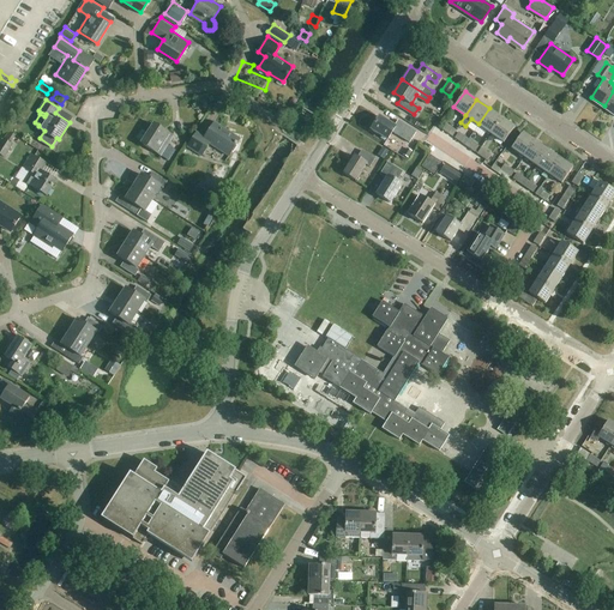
[(491,133),(503,116),(489,108),(479,124),(491,133)]
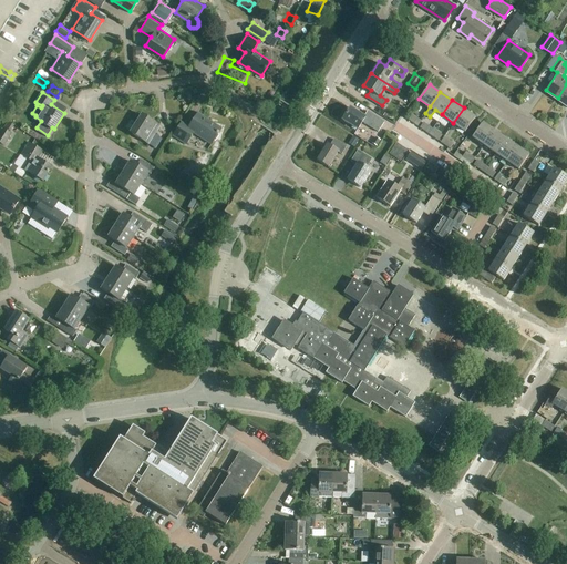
[(363,114),(350,105),(342,118),(358,127),(362,120),(378,129),(384,119),(368,109),(363,114)]
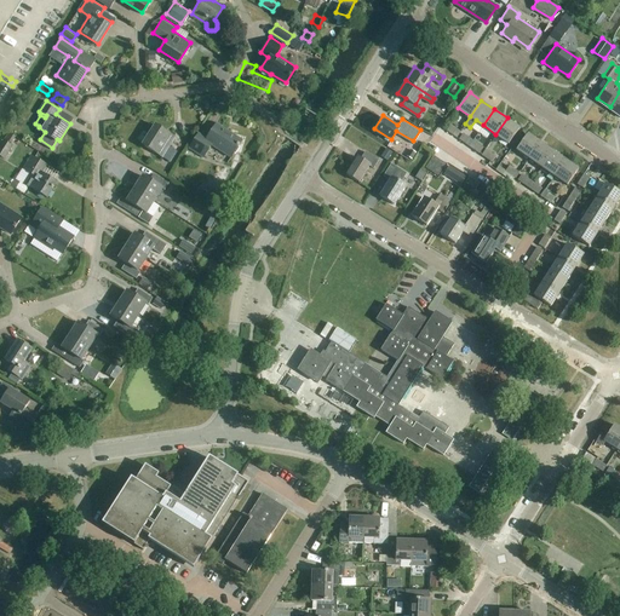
[(507,117),(495,134),(509,143),(520,127),(507,117)]
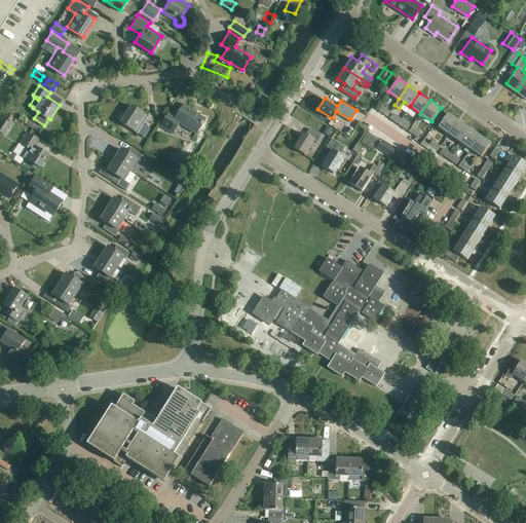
[(204,117),(183,104),(176,116),(168,111),(161,123),(173,132),(180,121),(196,132),(204,117)]
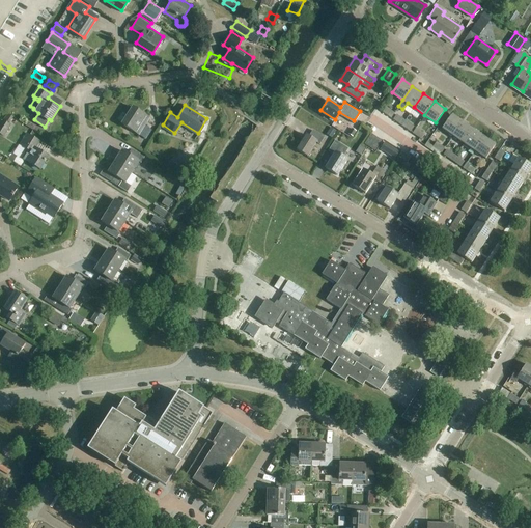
[(146,137),(151,129),(144,124),(149,116),(133,106),(122,122),(146,137)]
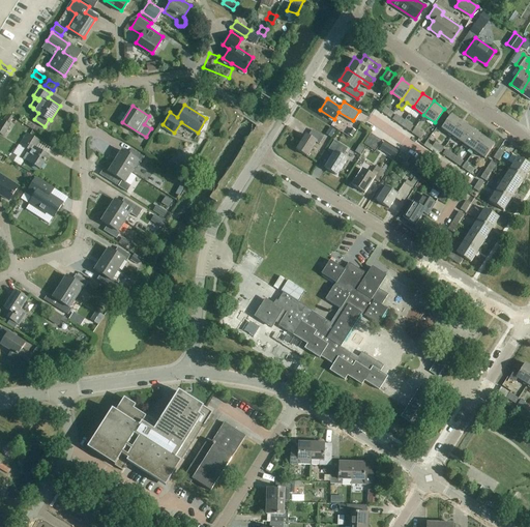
[(391,116),(394,111),(386,106),(382,110),(391,116)]
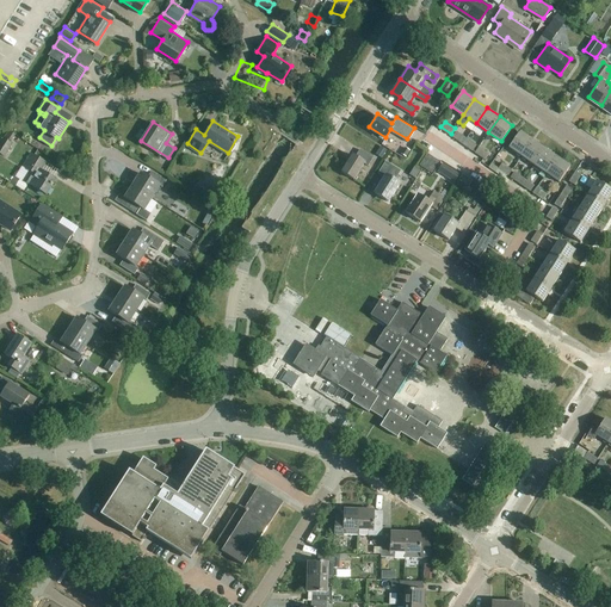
[(0,152),(5,155),(13,142),(11,140),(16,132),(10,129),(0,143),(0,152)]
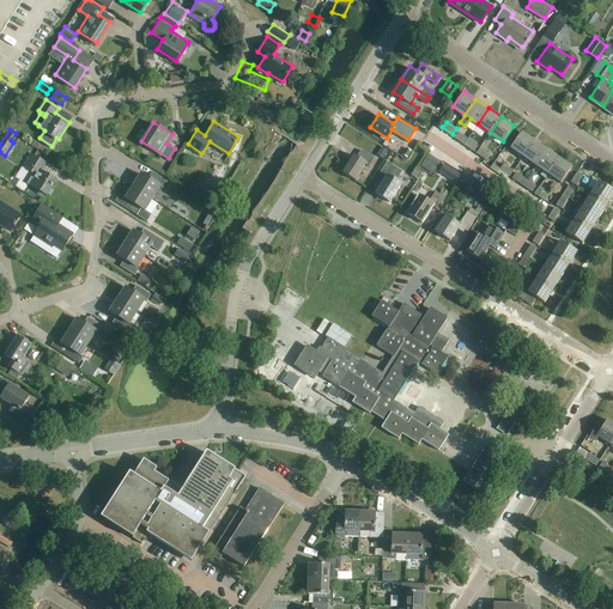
[(465,142),(468,136),(459,131),(455,135),(465,142)]
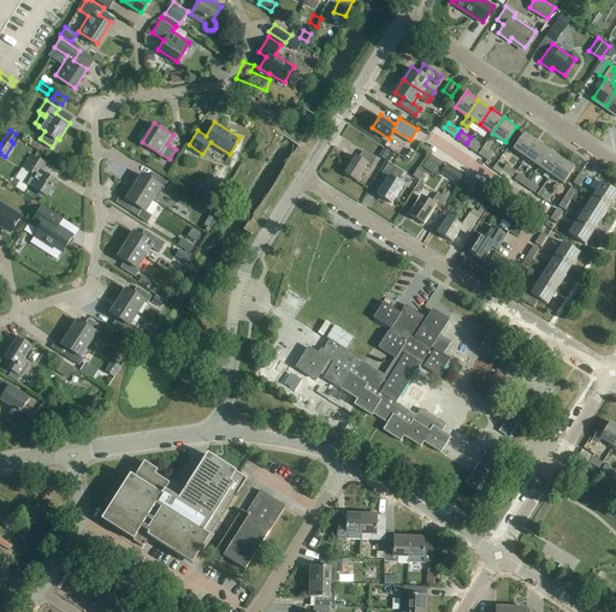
[(526,156),(537,140),(525,131),(513,147),(526,156)]
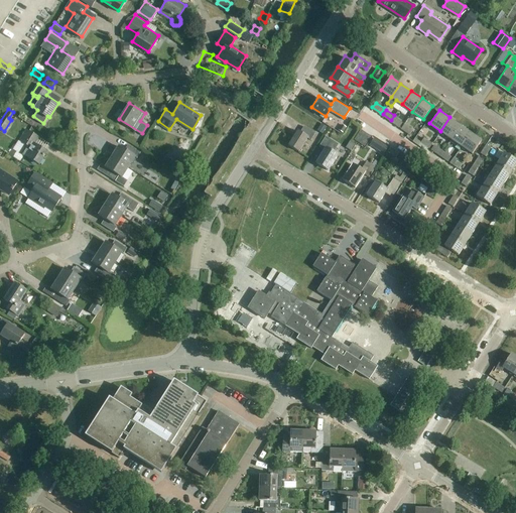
[(394,115),(391,120),(400,126),(403,121),(394,115)]
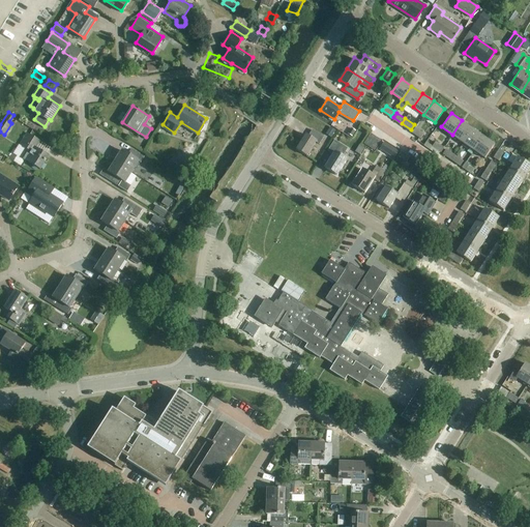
[(464,142),(473,128),(462,120),(452,135),(464,142)]
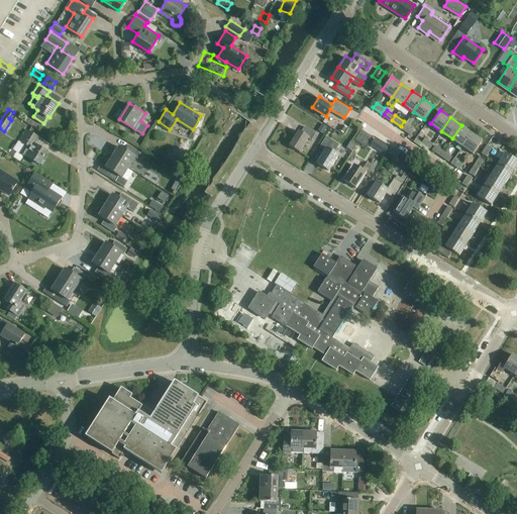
[(321,122),(317,128),(323,132),(327,125),(321,122)]
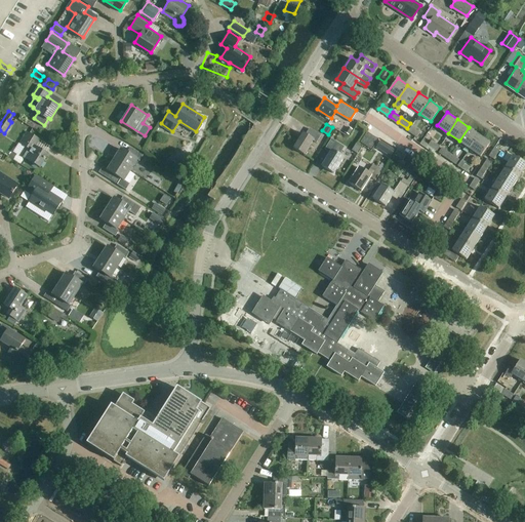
[(350,133),(353,128),(348,125),(345,131),(350,133)]
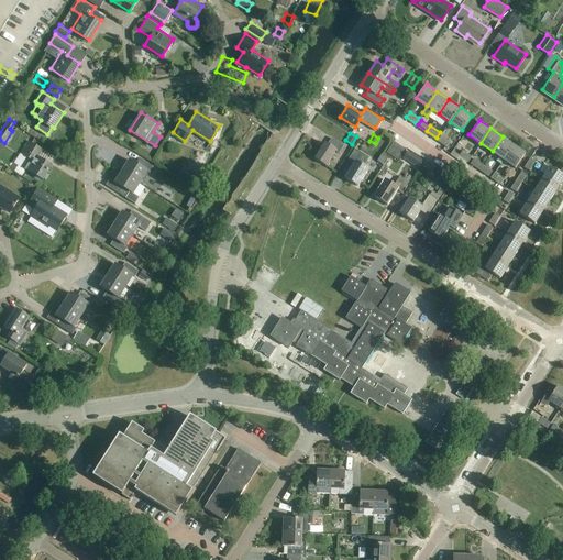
[(448,145),(451,141),(441,134),(438,140),(448,145)]
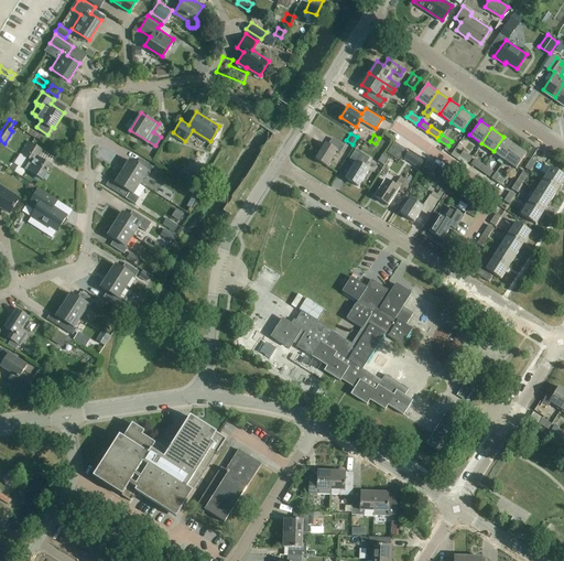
[(345,144),(333,137),(328,143),(325,141),(315,157),(327,164),(336,150),(340,152),(345,144)]
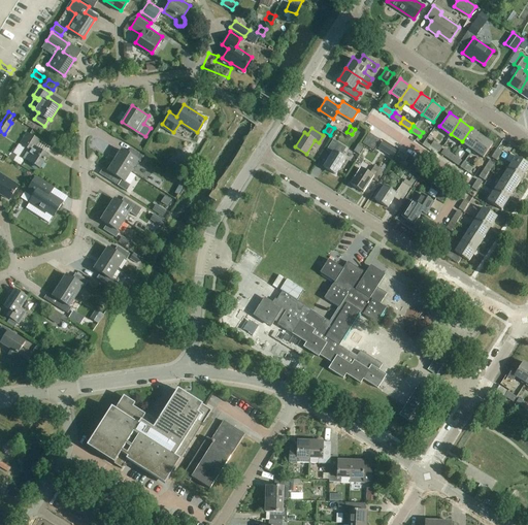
[(472,150),(482,135),(471,128),(462,141),(472,150)]
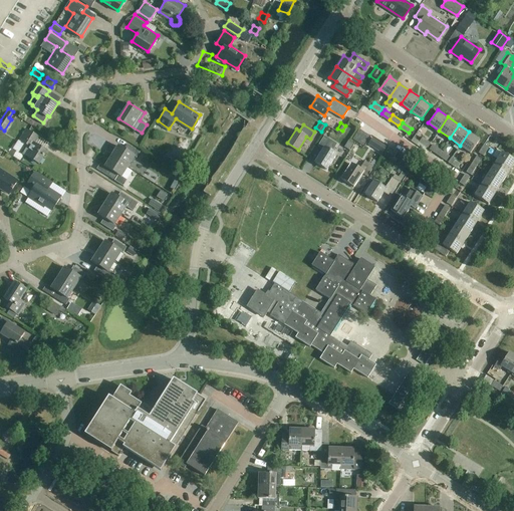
[(24,142),(19,150),(24,153),(39,163),(47,150),(35,142),(39,136),(27,128),(20,139),(24,142)]
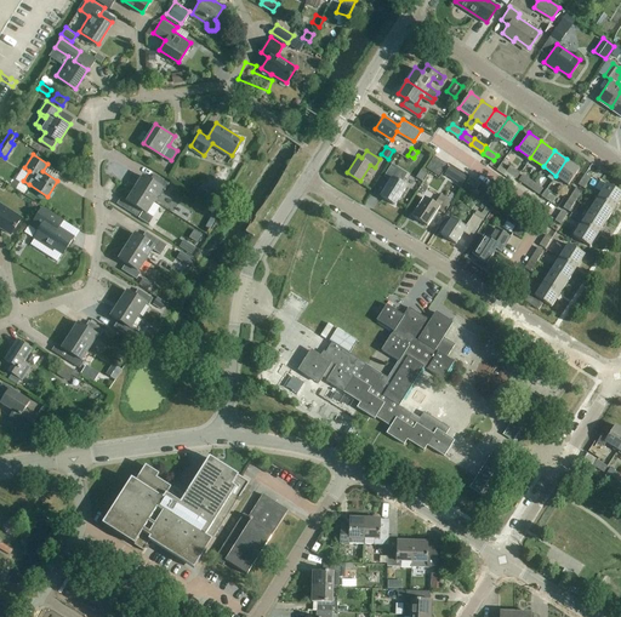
[(433,170),(440,158),(434,154),(427,166),(433,170)]
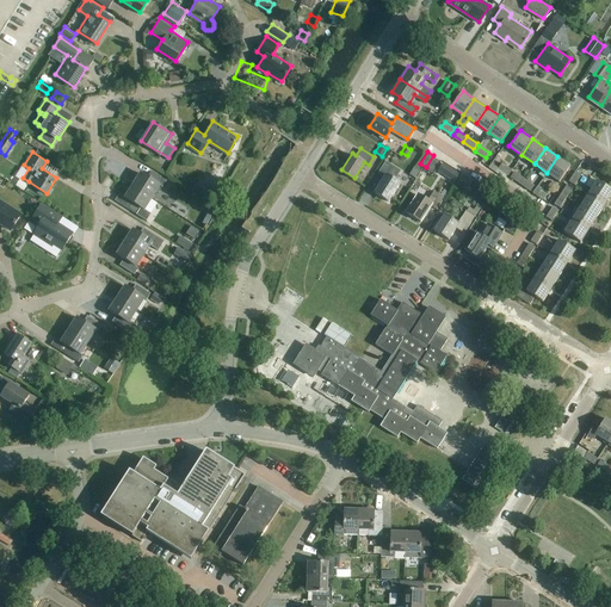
[(433,155),(426,167),(432,171),(439,159),(433,155)]
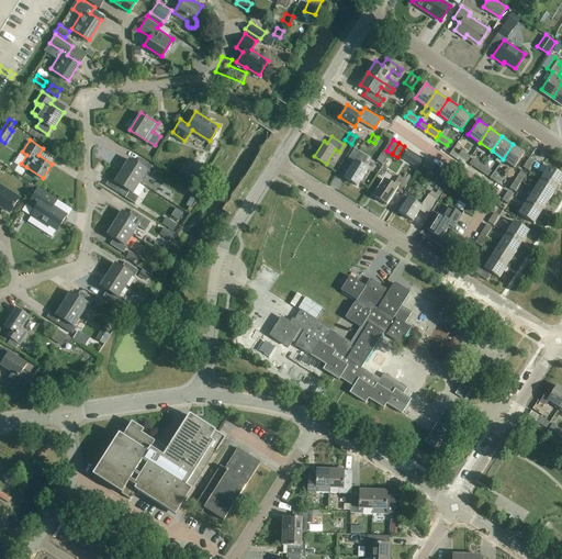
[(372,155),(378,148),(372,144),(367,151),(372,155)]
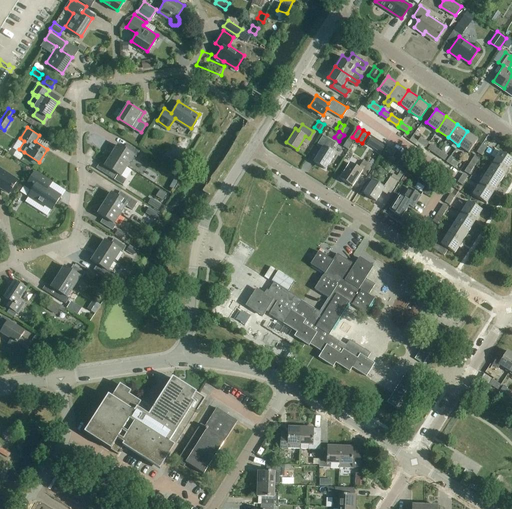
[(467,131),(458,145),(469,152),(478,139),(467,131)]
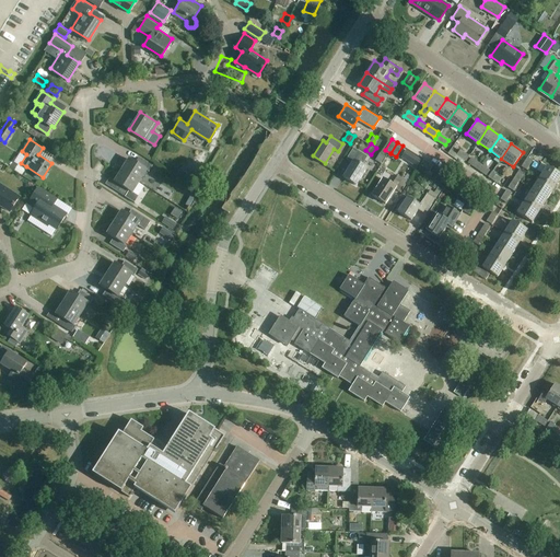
[(357,184),(368,167),(362,163),(368,154),(353,146),(347,157),(353,161),(343,175),(357,184)]
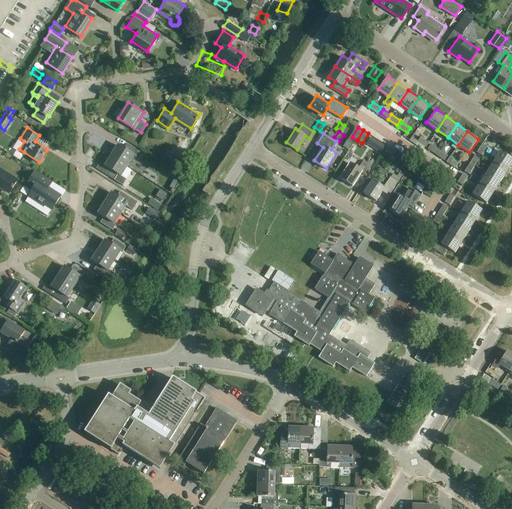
[(426,146),(430,141),(421,135),(418,140),(426,146)]
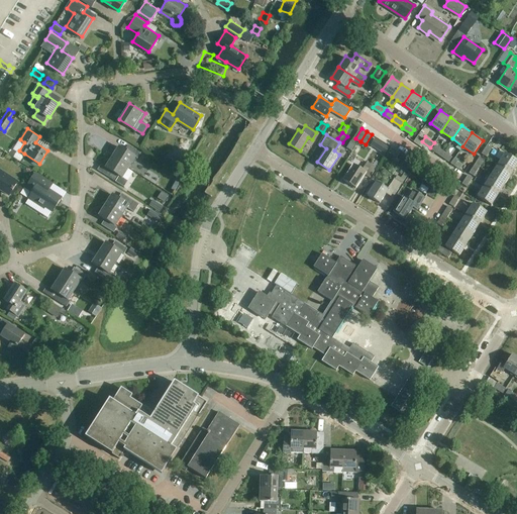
[(120,145),(113,156),(129,166),(135,156),(137,157),(141,151),(129,143),(125,148),(120,145)]
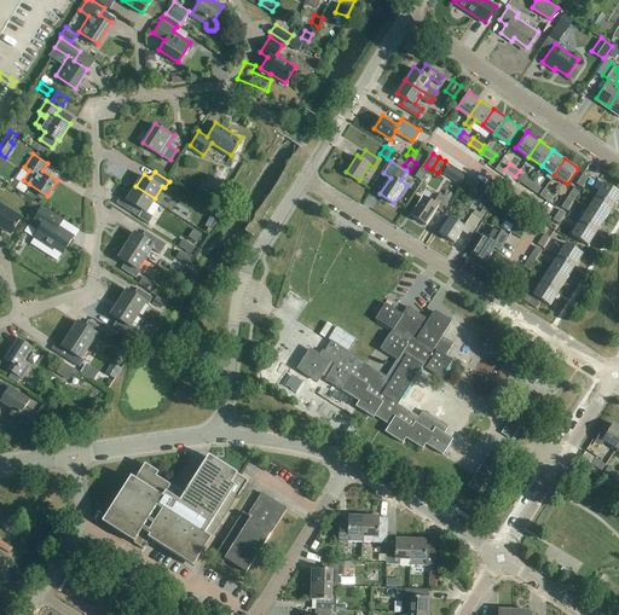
[(527,185),(532,179),(521,172),(518,178),(527,185)]
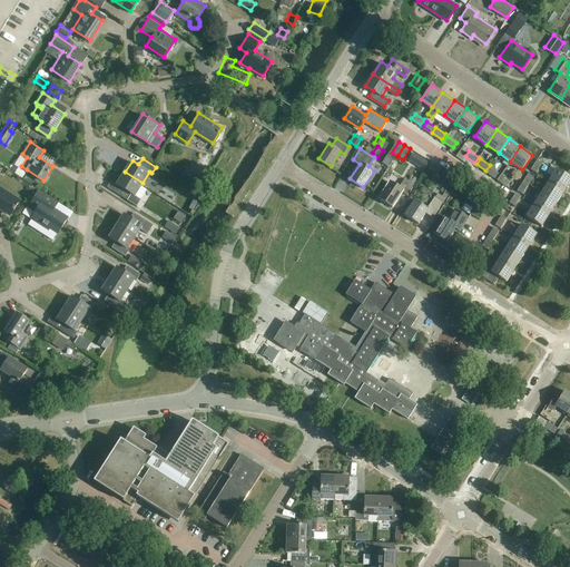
[(536,172),(542,160),(537,158),(531,168),(536,172)]
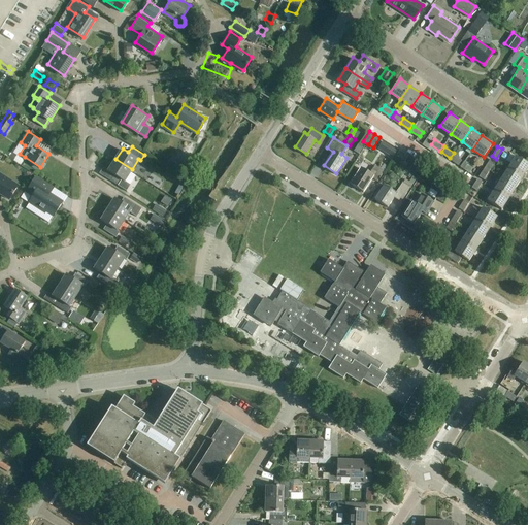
[(454,153),(450,158),(459,164),(462,159),(454,153)]
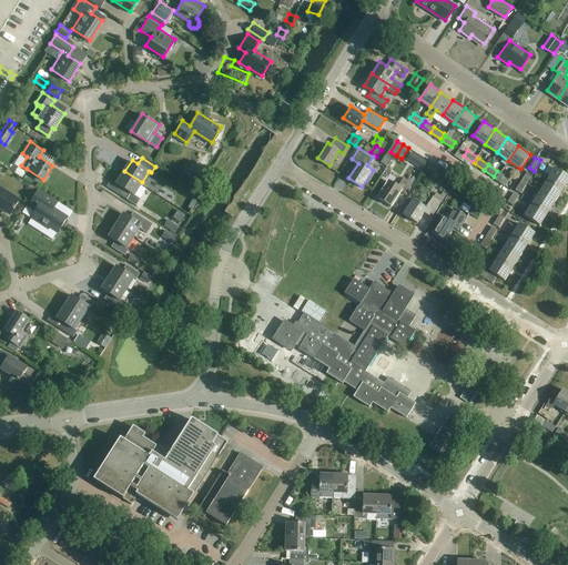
[(547,179),(563,188),(567,178),(567,174),(555,167),(547,179)]
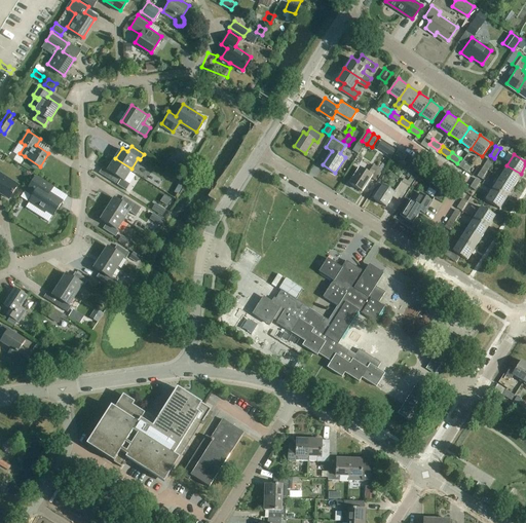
[(483,165),(488,169),(493,159),(489,156),(483,165)]
